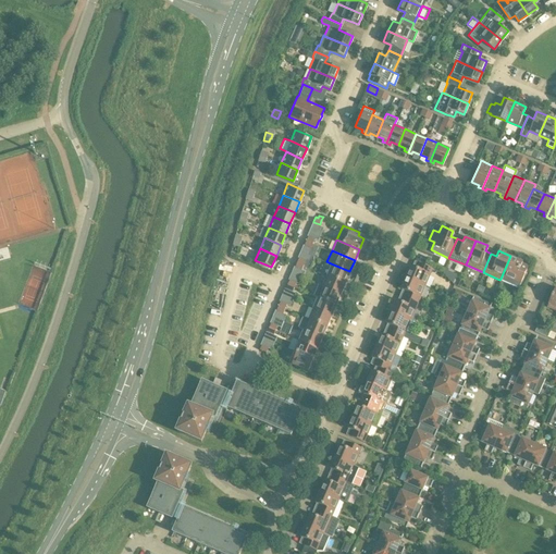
[(521,260),(510,256),(501,279),(518,286),(528,263),(521,261),(521,260)]
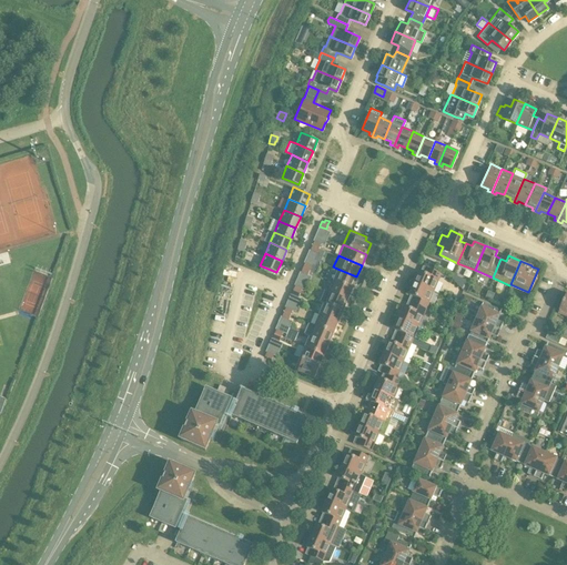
[(418,270),(413,281),(433,290),(437,280),(448,284),(452,278),(441,272),(426,266),(423,272),(418,270)]
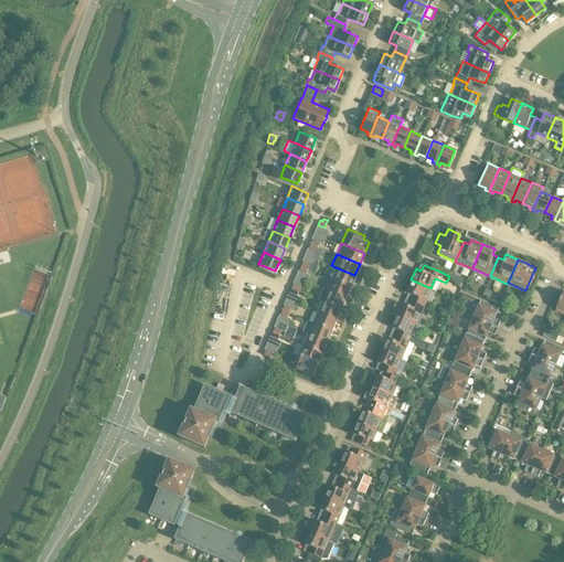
[(336,267),(331,277),(350,286),(354,275),(336,267)]
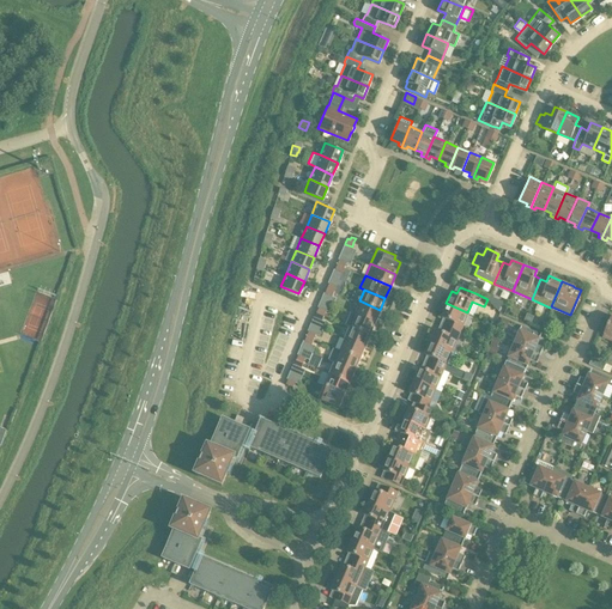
[(359,300),(355,312),(375,322),(380,310),(359,300)]
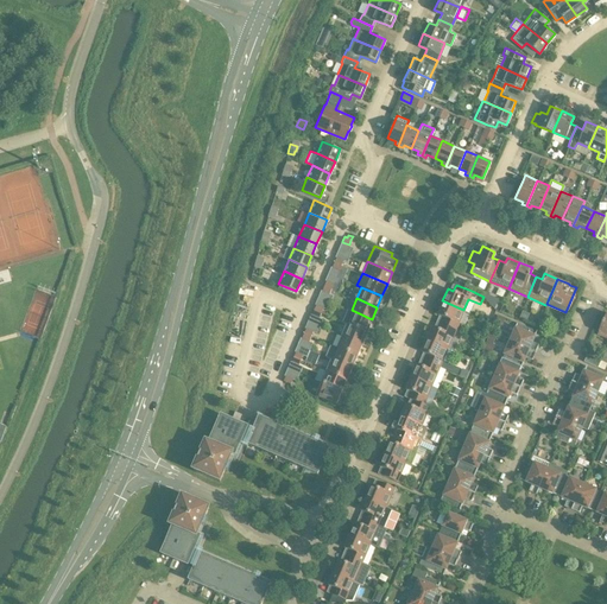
[(463,310),(442,300),(437,313),(442,316),(440,322),(455,329),(463,310)]
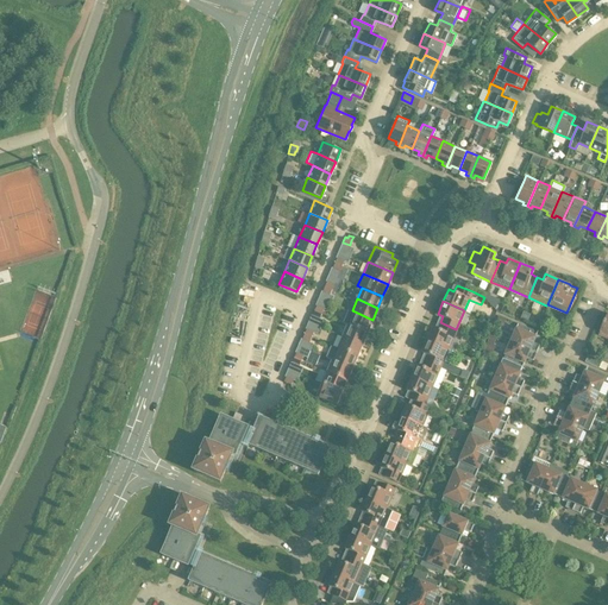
[(373,320),(352,310),(348,309),(343,321),(346,323),(367,332),(373,320)]
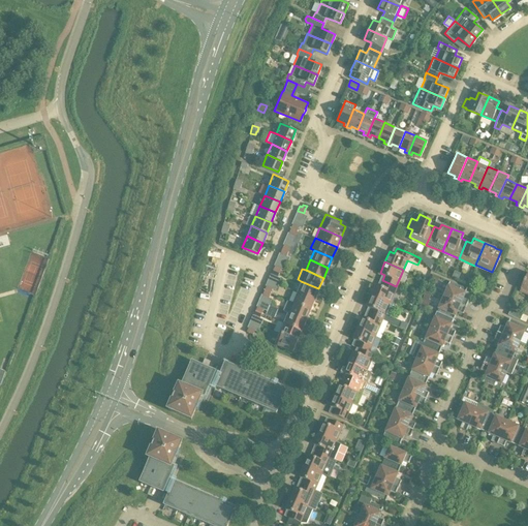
[(527,272),(526,272),(519,289),(527,292),(527,272)]
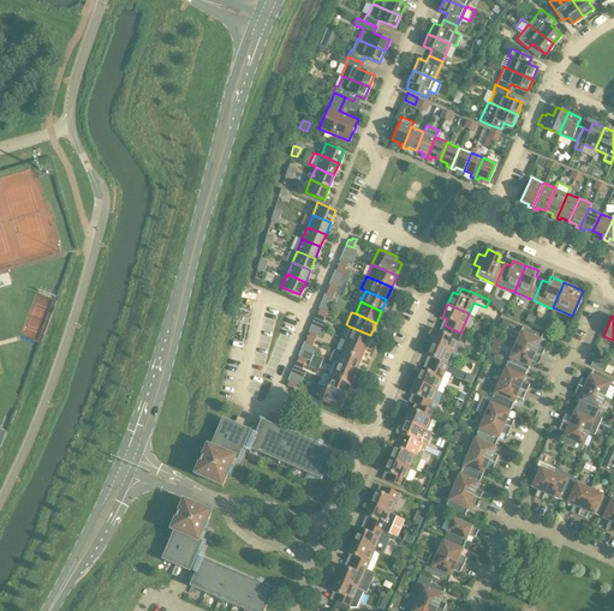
[(511,321),(502,317),(499,324),(507,328),(511,321)]
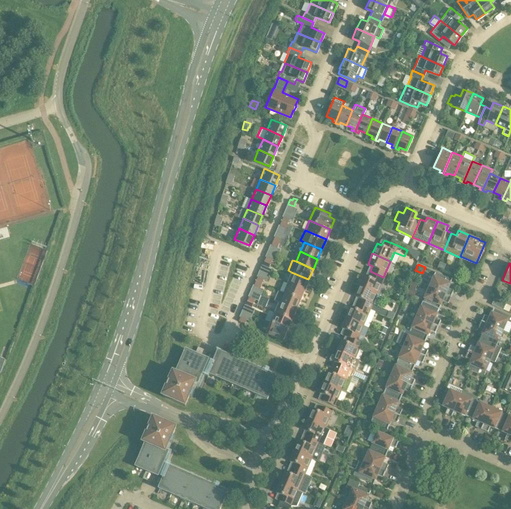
[(383,277),(370,271),(368,276),(363,274),(359,285),(376,292),(383,277)]
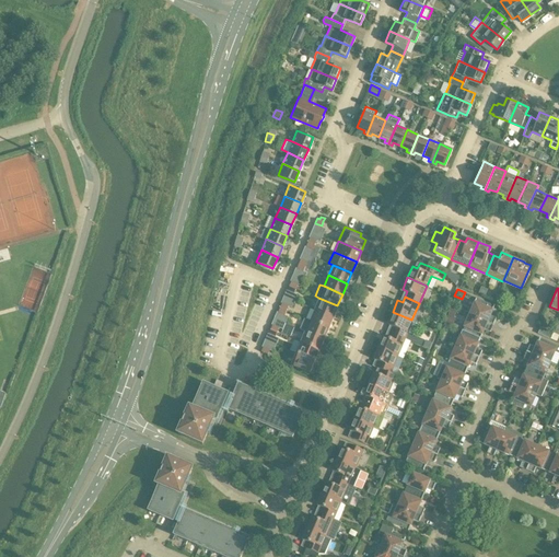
[(468,313),(492,323),(496,316),(489,314),(493,304),(476,297),(468,313)]
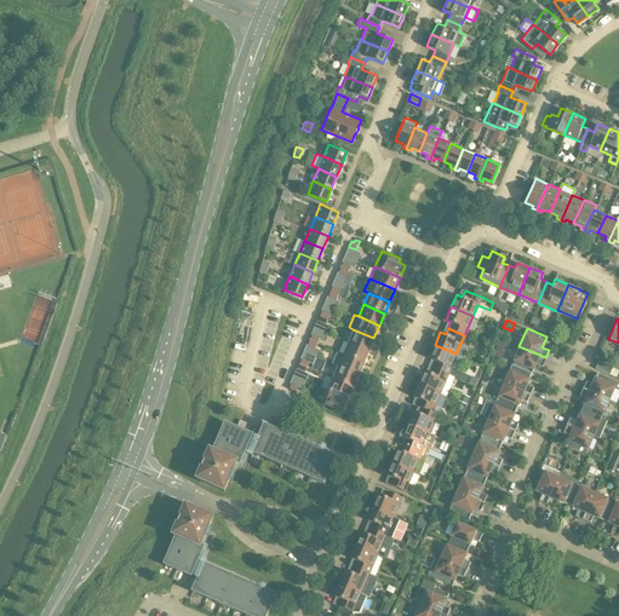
[(353,329),(348,341),(368,350),(373,338),(353,329)]
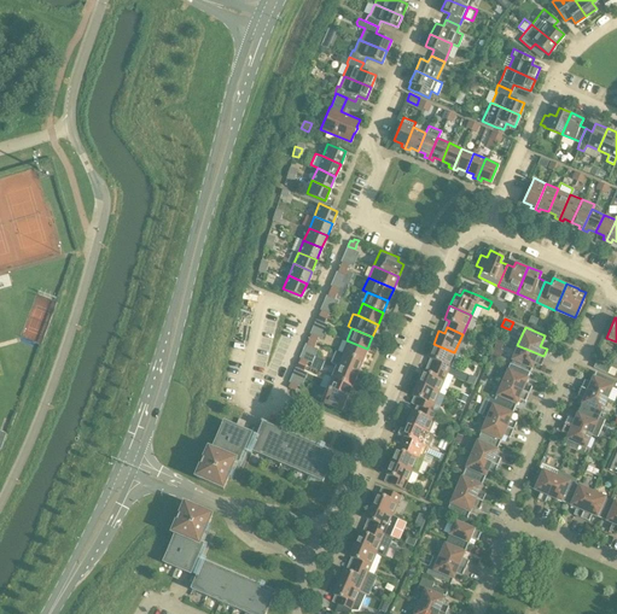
[(367,349),(347,340),(342,351),(342,352),(362,361),(367,349)]
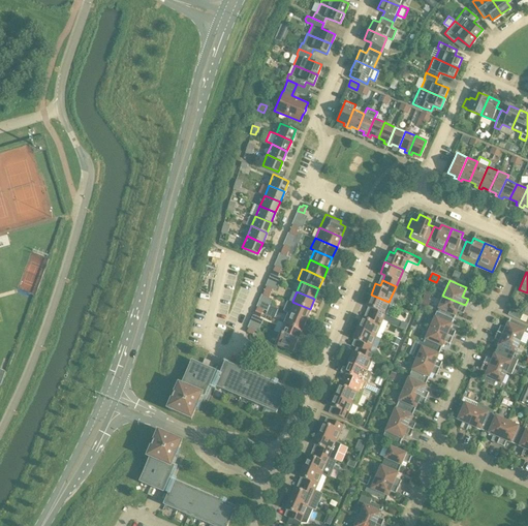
[(371,307),(369,312),(381,318),(384,312),(390,314),(394,304),(389,302),(371,295),(366,305),(371,307)]
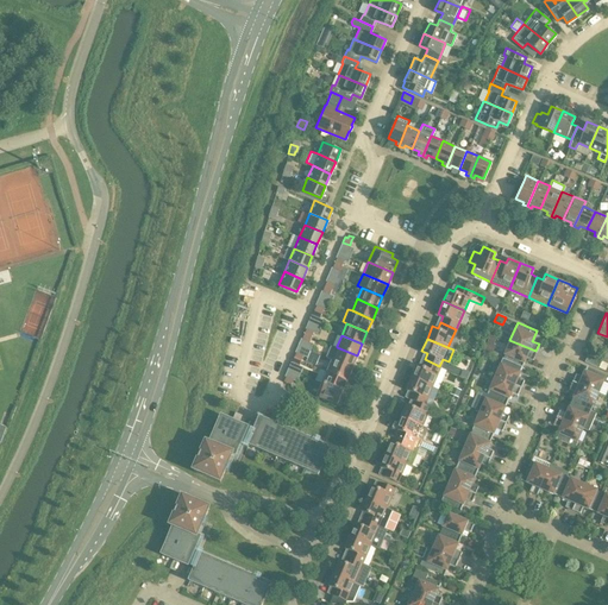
[(494,342),(488,340),(484,350),(491,352),(495,344),(494,342)]
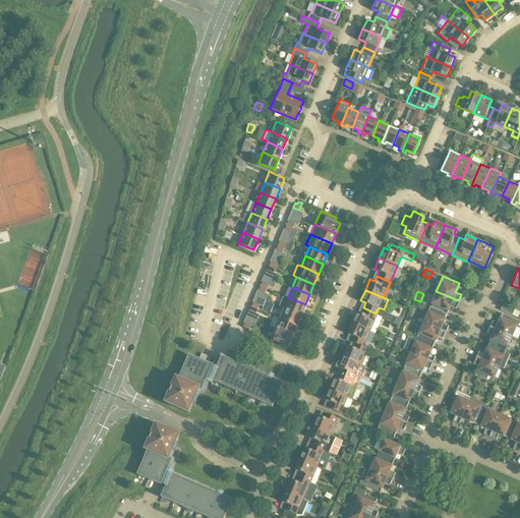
[(436,291),(429,306),(446,313),(450,304),(455,307),(458,300),(436,291)]
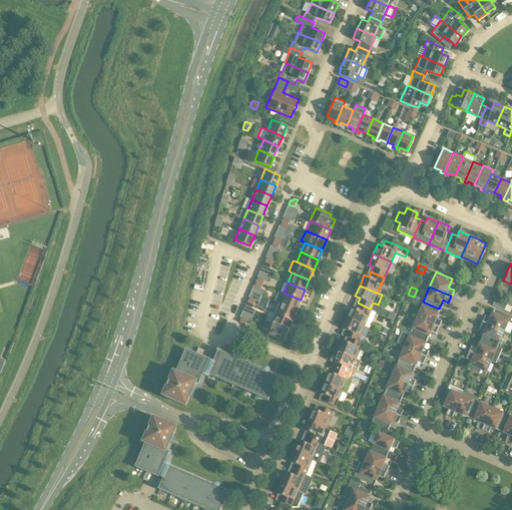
[(284,293),(284,292),(279,290),(275,300),(280,302),(279,302),(297,310),(301,300),(284,293)]
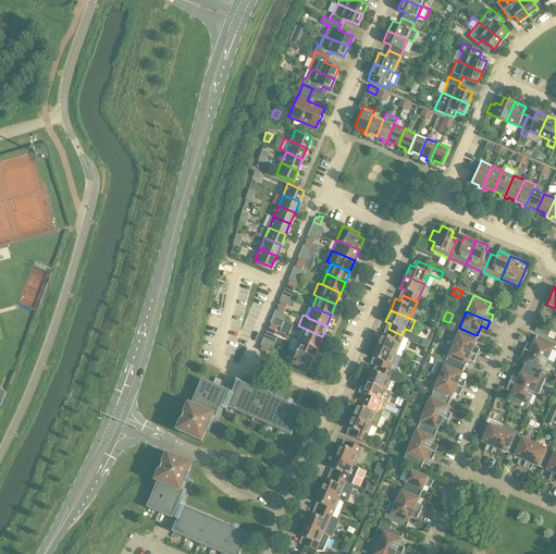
[(283,320),(279,329),(287,333),(292,323),(283,320)]
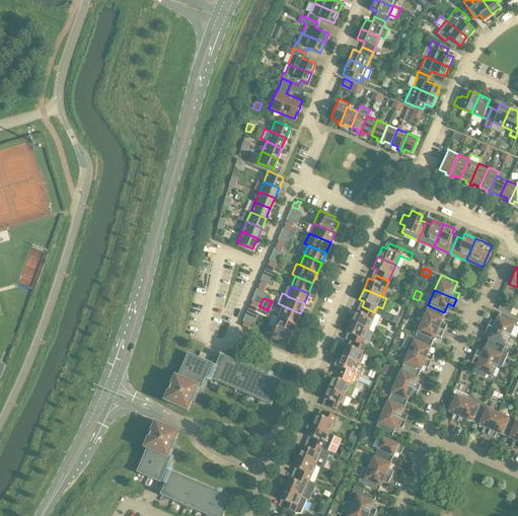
[(512,306),(500,301),(498,307),(509,312),(512,306)]
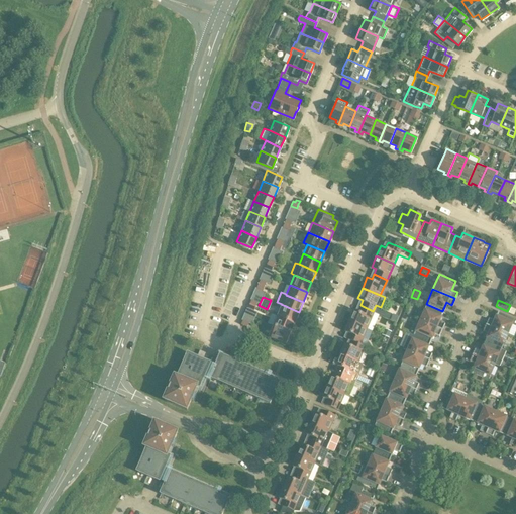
[(299,312),(281,304),(277,314),(294,322),(299,312)]
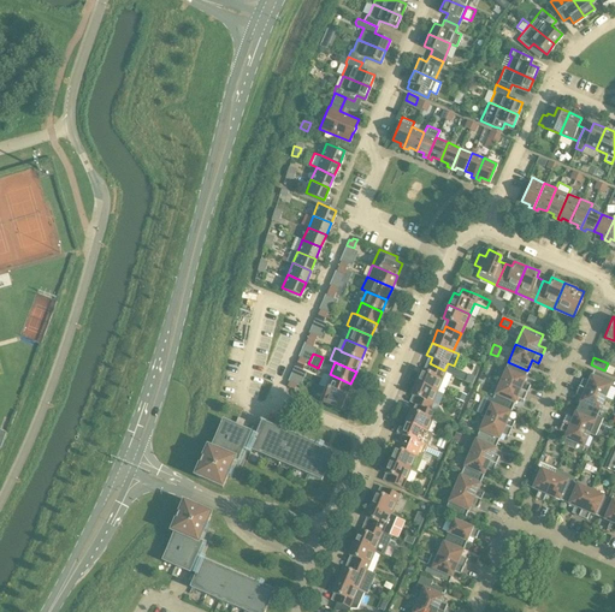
[(508,362),(500,380),(526,391),(530,384),(522,380),(527,370),(508,362)]
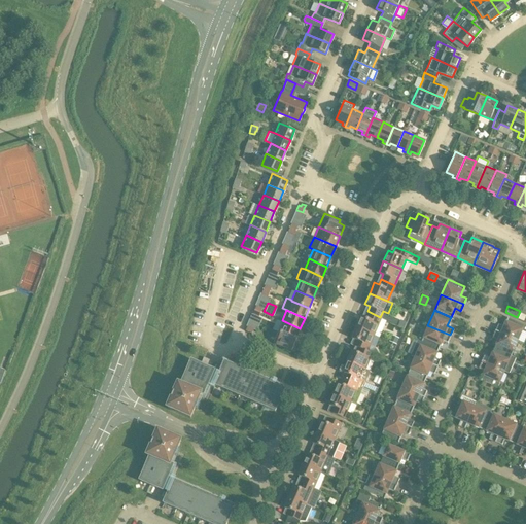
[(380,317),(367,311),(364,317),(360,315),(355,325),(374,334),(380,317)]
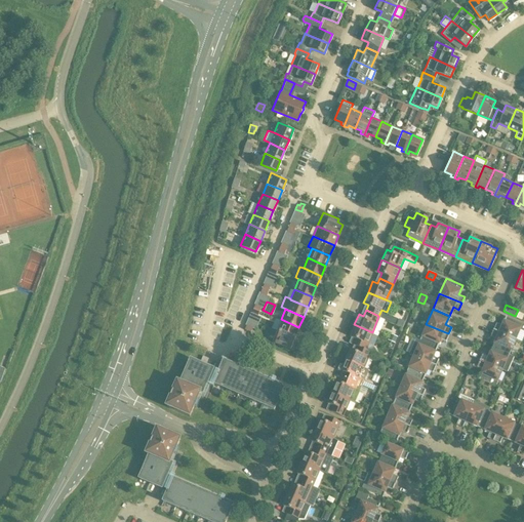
[(523,322),(522,322),(506,315),(501,324),(495,321),(493,328),(515,337),(519,327),(523,329),(523,322)]
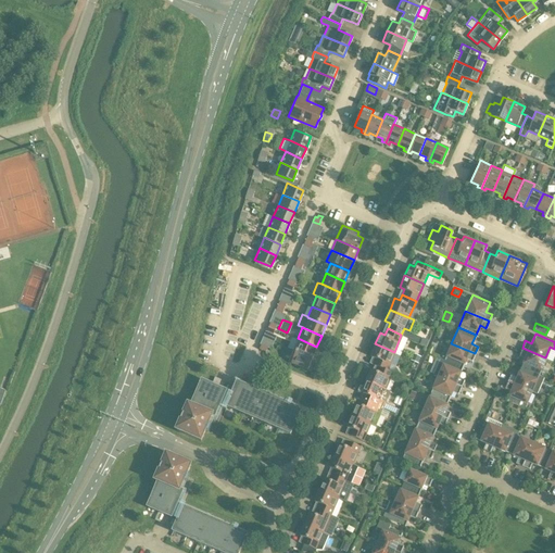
[(287,347),(293,349),(312,357),(316,347),(298,338),(291,336),(287,347)]
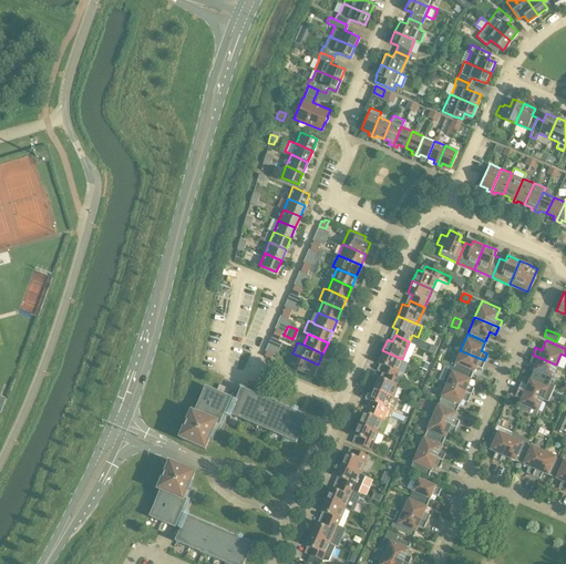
[(402,359),(382,350),(378,361),(382,365),(380,370),(386,372),(394,377),(394,376),(402,359)]
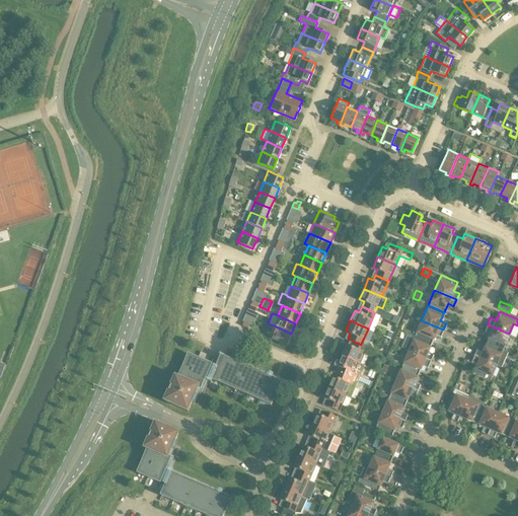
[(443,329),(421,320),(415,336),(431,343),(435,334),(440,336),(443,329)]
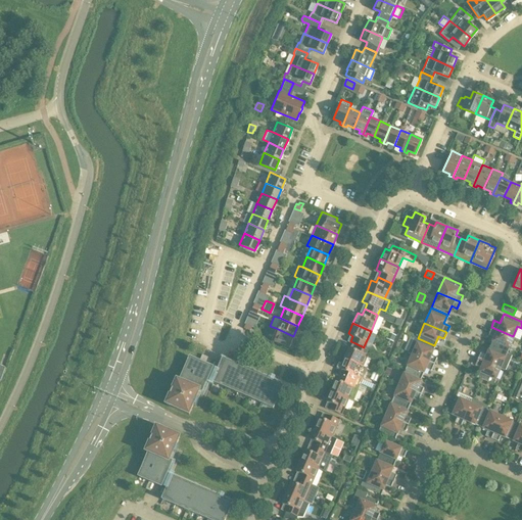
[(513,336),(491,327),(488,333),(493,336),(489,344),(507,351),(513,336)]
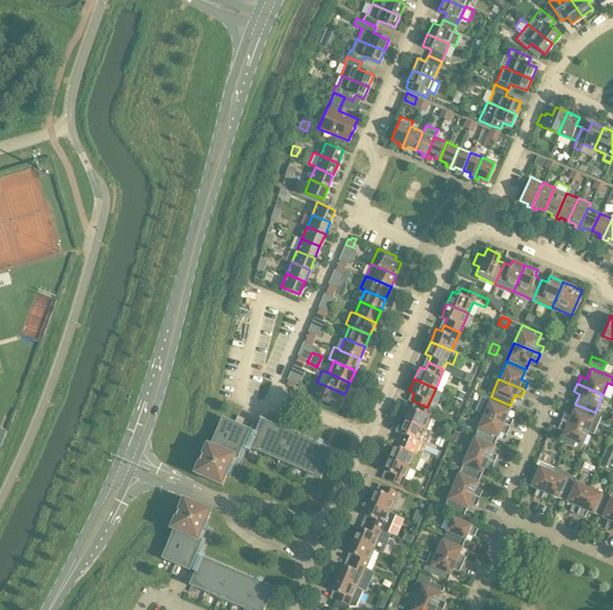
[(344,394),(324,385),(318,398),(340,406),(344,394)]
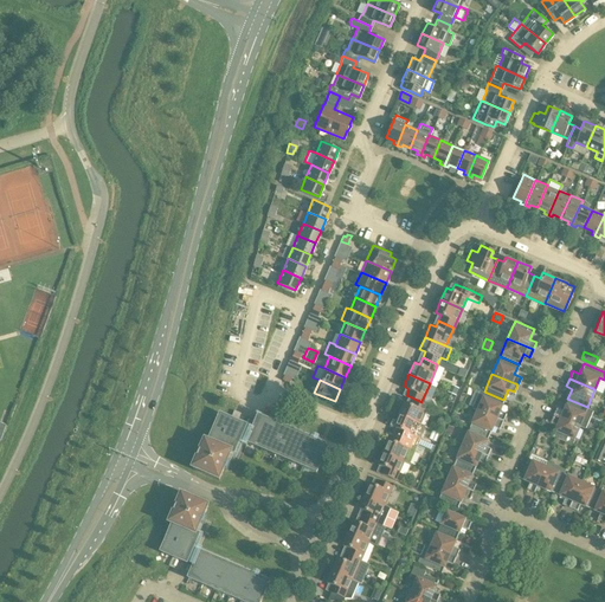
[(450,383),(448,390),(456,394),(459,387),(450,383)]
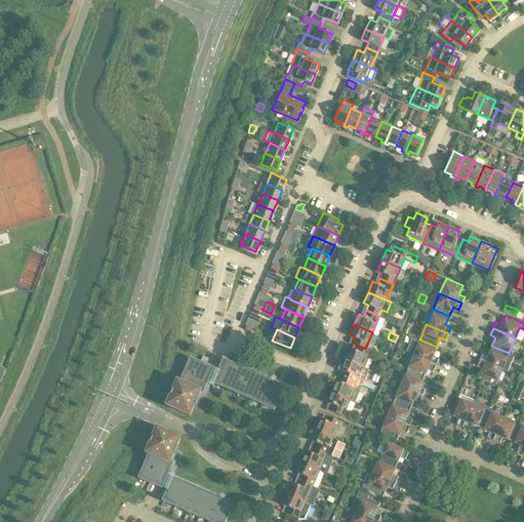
[(436,347),(419,339),(415,337),(408,353),(413,354),(435,364),(438,357),(433,355),(436,347)]
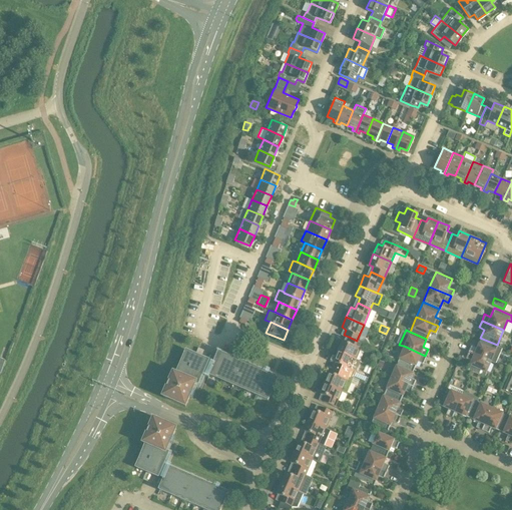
[(349,337),(347,342),(342,340),(337,350),(355,358),(362,342),(357,340),(357,341),(349,337)]
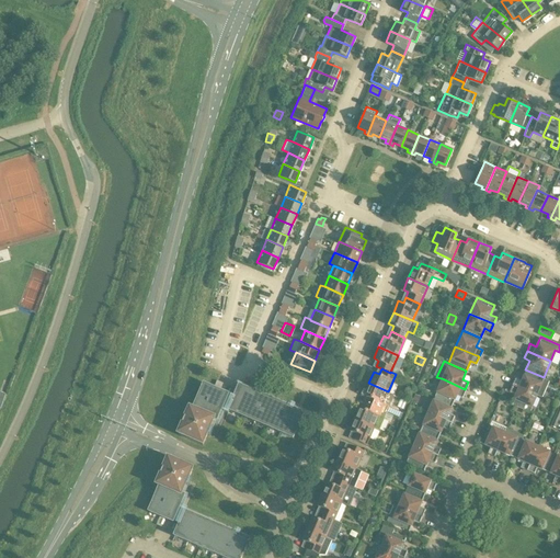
[(516,376),(513,383),(536,394),(540,396),(548,379),(544,377),(525,369),(522,378),(516,376)]
